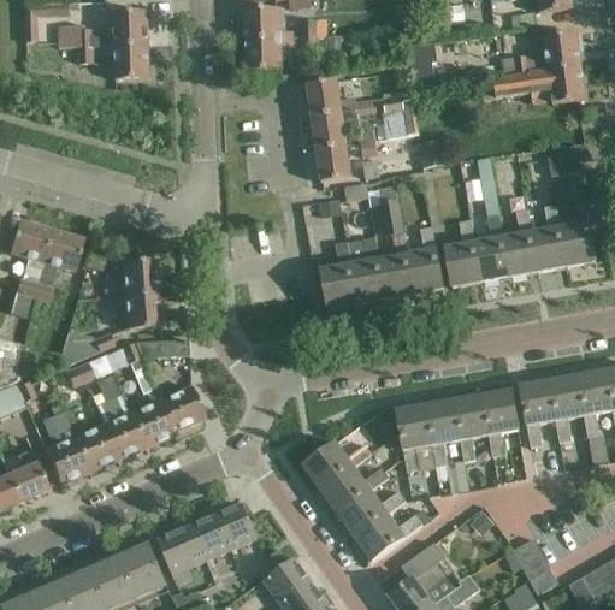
[(486,0),(491,33),(506,30),(501,0),(486,0)]
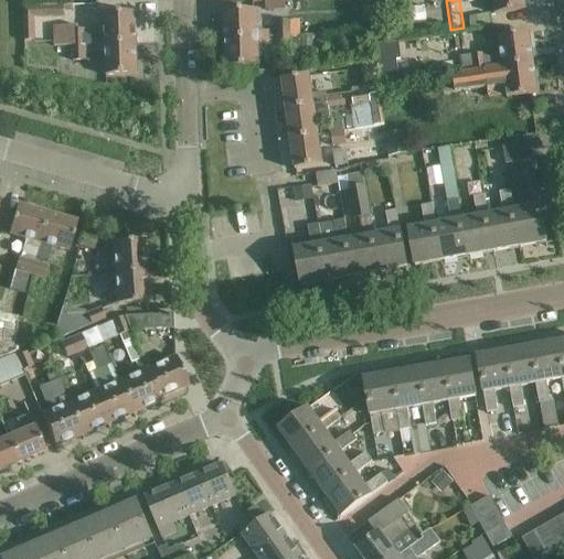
[(492,0),(495,10),(502,9),(524,6),(523,0),(463,0),(492,0)]
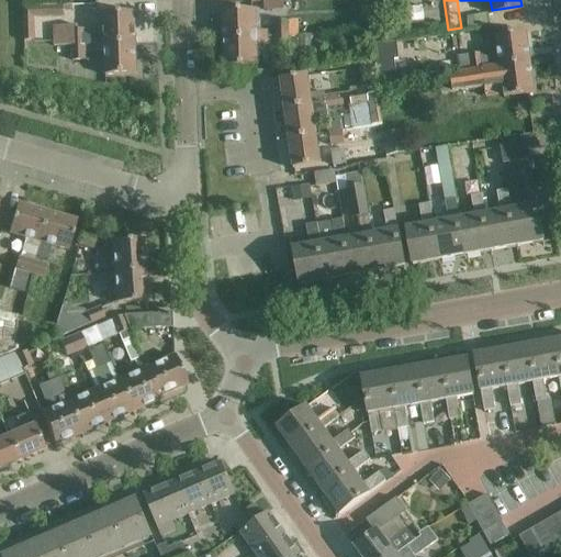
[(53,2),(21,3),(22,29),(23,29),(23,40),(33,39),(32,14),(63,14),(63,2),(53,2)]
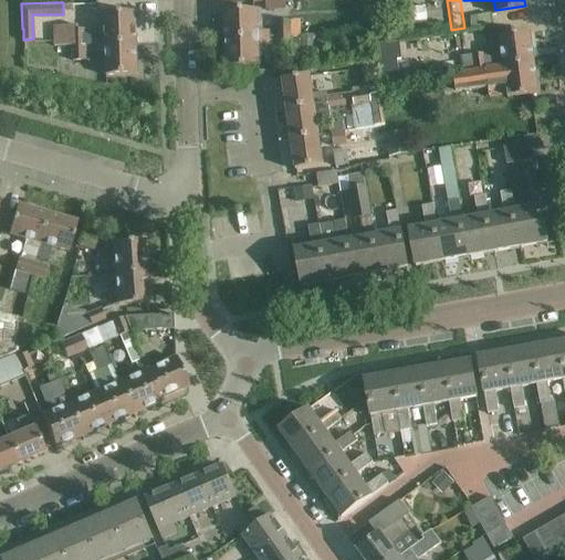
[(223,35),(268,33),(268,28),(257,28),(255,6),(222,7),(223,35)]
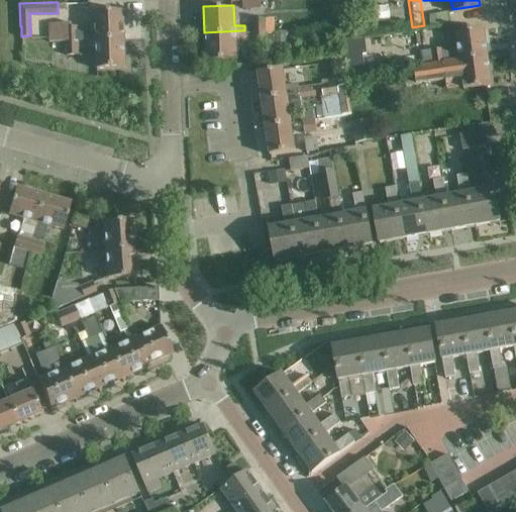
[(48,38),(66,38),(95,37),(123,36),(122,8),(94,9),(94,26),(82,27),(82,22),(72,23),(72,19),(48,20),(48,38)]
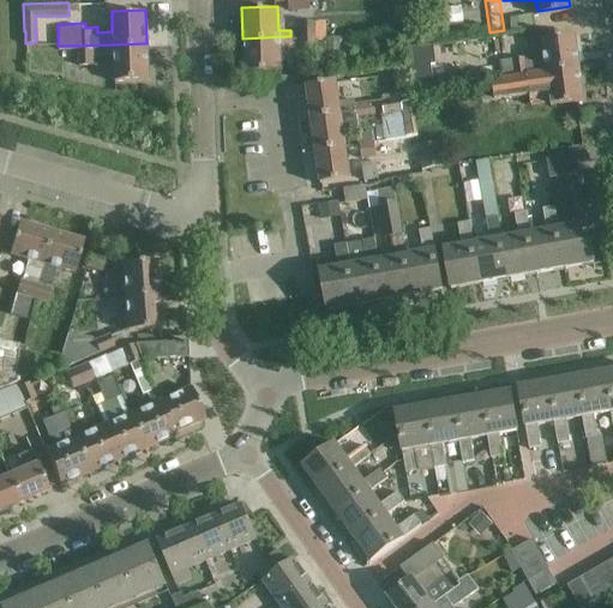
[(511,29),(534,26),(532,13),(510,16),(511,29)]
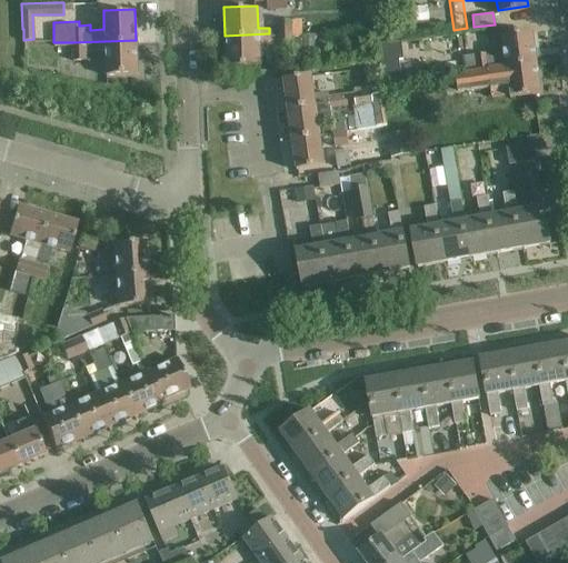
[(299,18),(290,19),(291,33),(299,33),(299,18)]
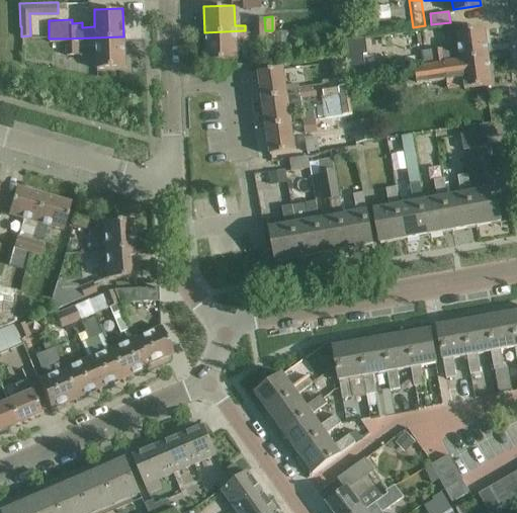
[(205,58),(226,57),(236,57),(235,36),(253,35),(254,45),(265,45),(265,43),(275,43),(274,31),(265,31),(265,30),(264,17),(253,17),(253,30),(245,30),(204,32),(205,58)]
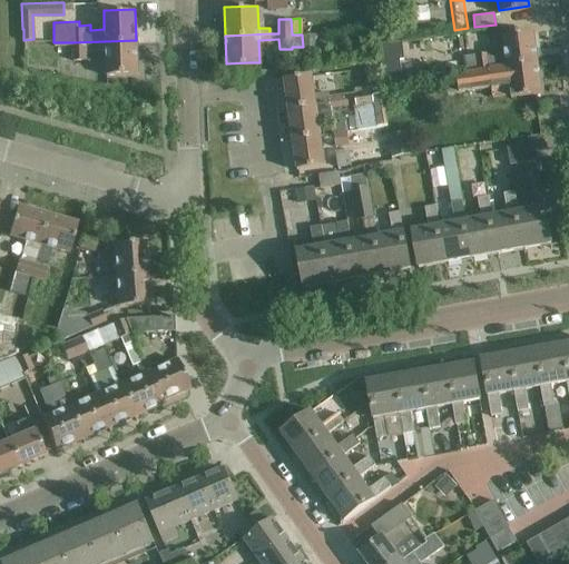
[(488,51),(464,55),(467,69),(537,59),(532,28),(501,32),(503,51),(488,53),(488,51)]
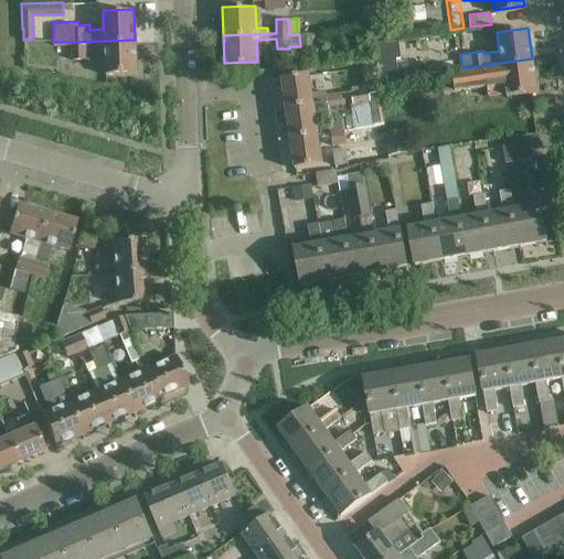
[(374,40),(380,79),(398,77),(396,56),(400,55),(397,36),(374,40)]
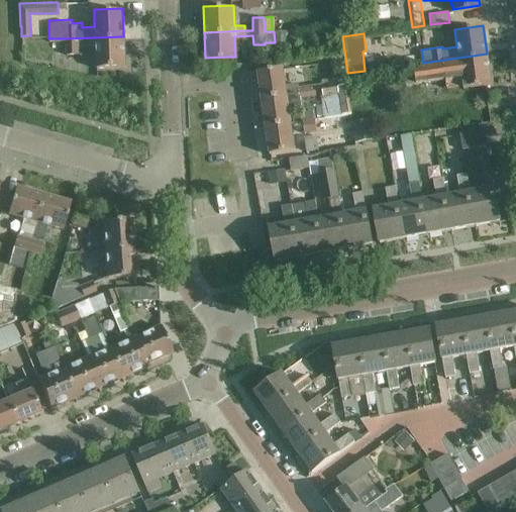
[(96,42),(96,66),(124,65),(123,36),(95,37),(66,38),(66,53),(78,52),(77,43),(96,42)]
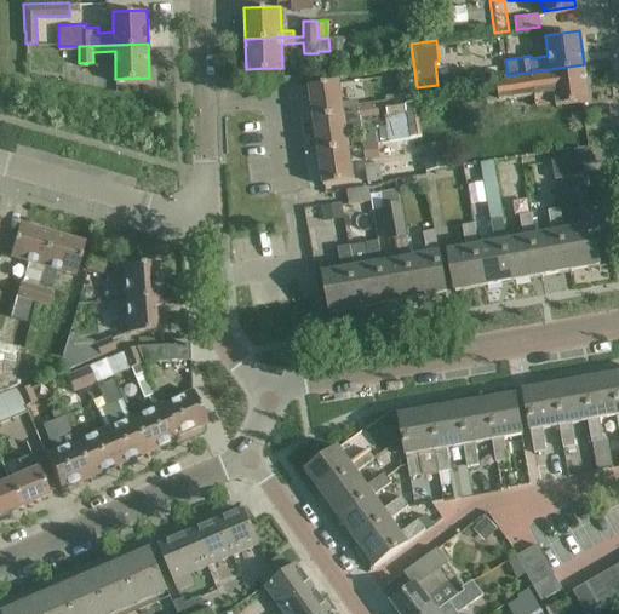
[(448,76),(492,70),(489,51),(446,58),(448,76)]
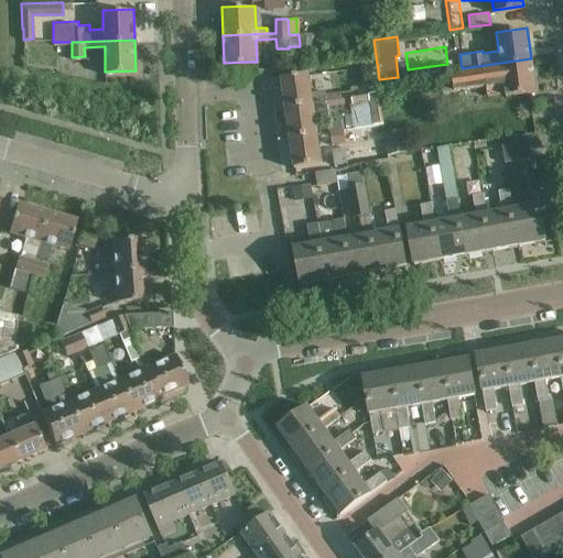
[(452,72),(451,72),(453,88),(486,84),(486,85),(487,95),(505,93),(513,91),(536,89),(531,58),(462,68),(462,69),(452,70),(452,72)]
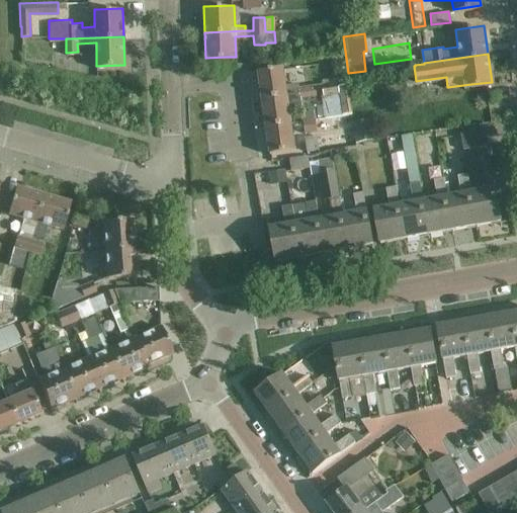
[(261,97),(360,83),(359,76),(340,79),(340,78),(335,78),(335,77),(322,78),(323,82),(298,86),(297,81),(284,83),(282,66),(257,69),(261,97)]
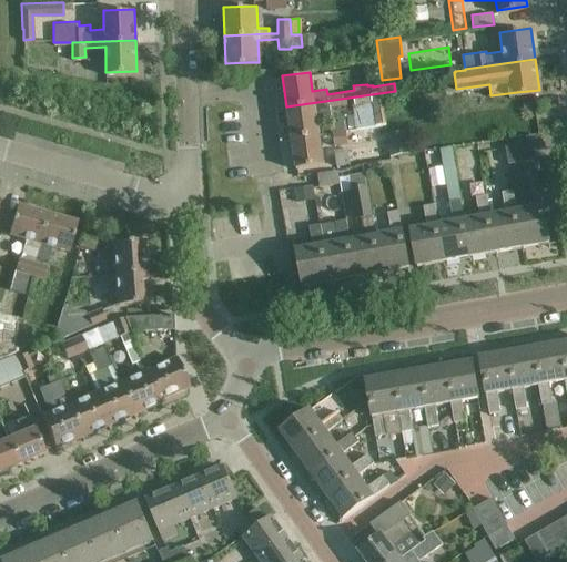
[(395,91),(286,106),(291,136),(319,132),(316,116),(356,111),(358,126),(386,122),(383,98),(396,96),(395,91)]
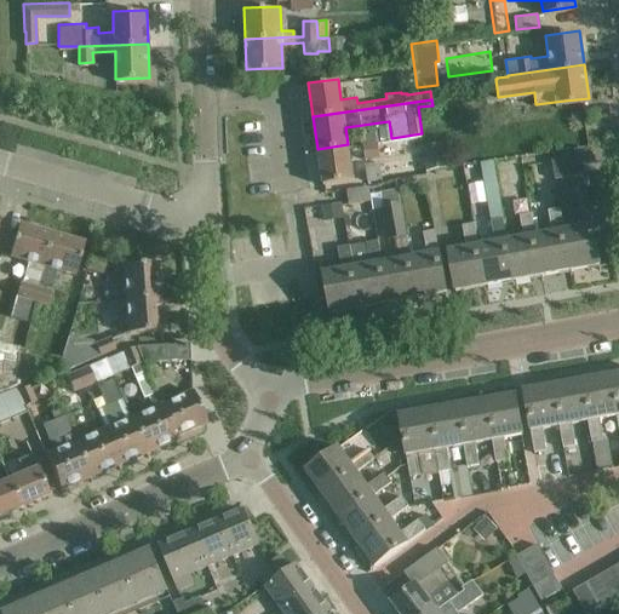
[(447,138),(422,143),(427,168),(452,164),(447,138)]
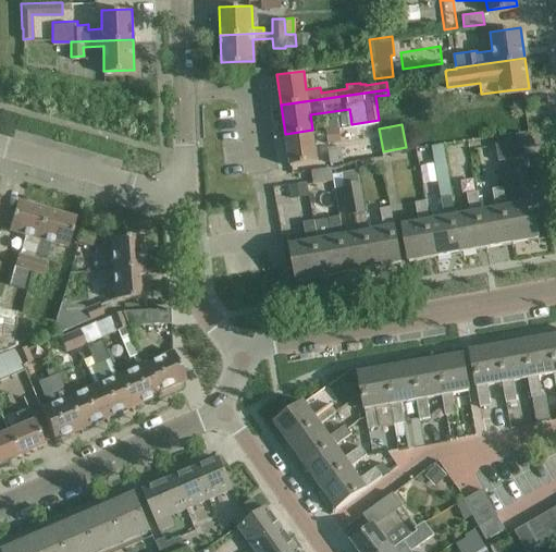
[(289,163),(311,160),(317,160),(312,130),(285,134),(289,163)]
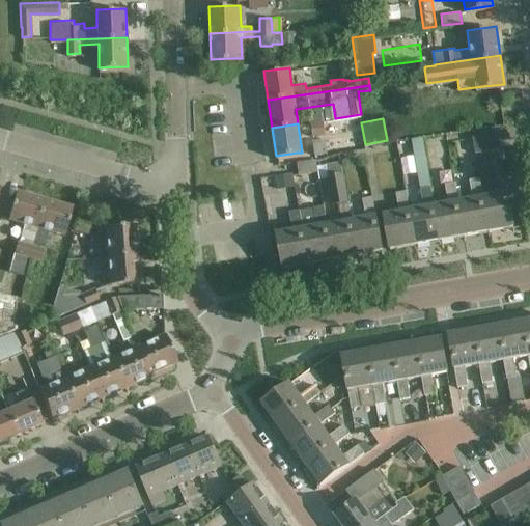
[(464,151),(474,149),(474,150),(499,146),(496,131),(462,137),(464,151)]
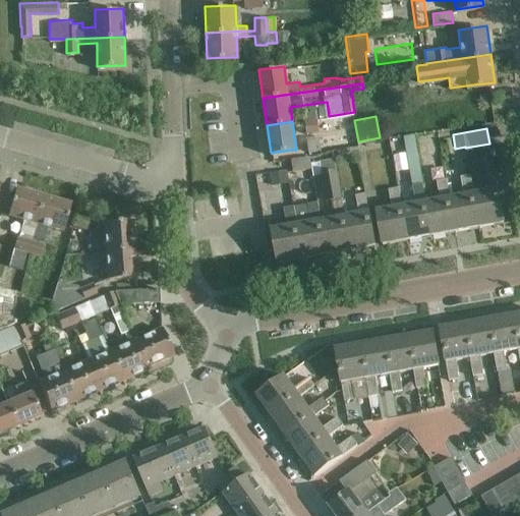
[(400,204),(406,237),(430,233),(424,199),(424,198),(413,132),(403,134),(415,201),(401,204),(400,204)]
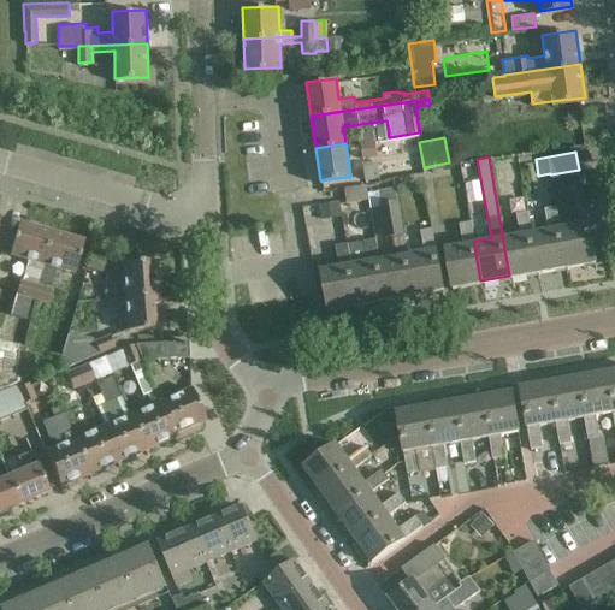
[(364,177),(377,176),(379,175),(377,159),(361,160),(364,177)]
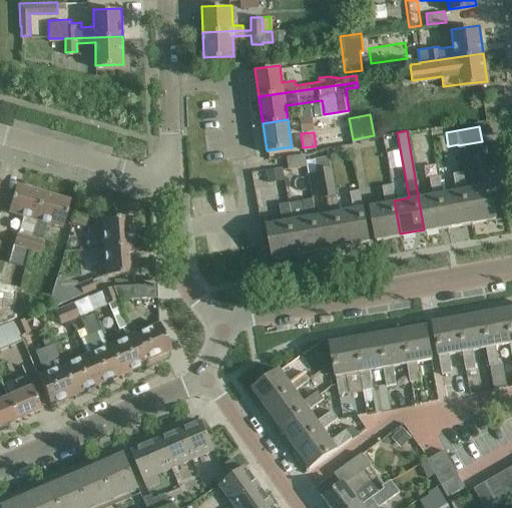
[(288,166),(307,164),(305,152),(287,155),(288,166)]
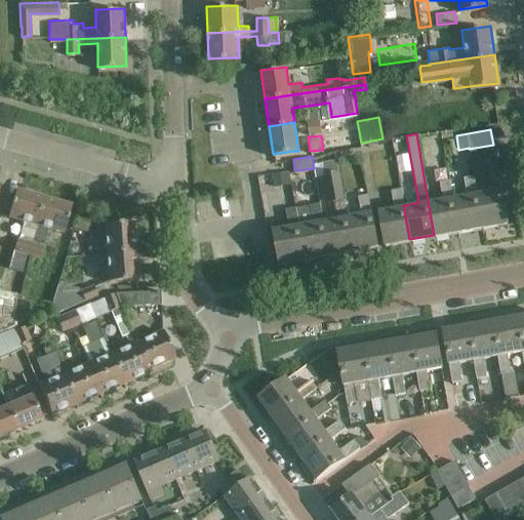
[(328,253),(352,249),(346,215),(347,214),(336,157),(321,160),(328,202),(333,201),(336,216),(323,220),(322,220),(328,253)]
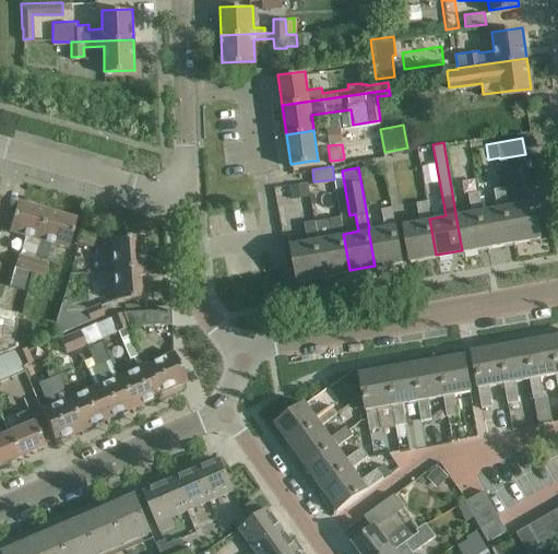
[(503,185),(501,185),(499,176),(476,180),(478,189),(479,196),(490,193),(490,197),(488,197),(490,208),(482,209),(488,246),(513,240),(507,204),(508,204),(503,185)]
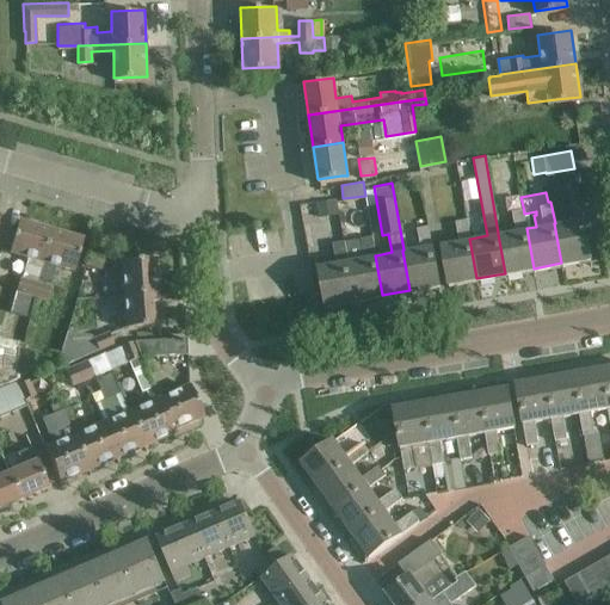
[(593,195),(579,197),(567,198),(571,221),(555,223),(554,223),(561,263),(590,258),(586,239),(601,235),(593,195)]
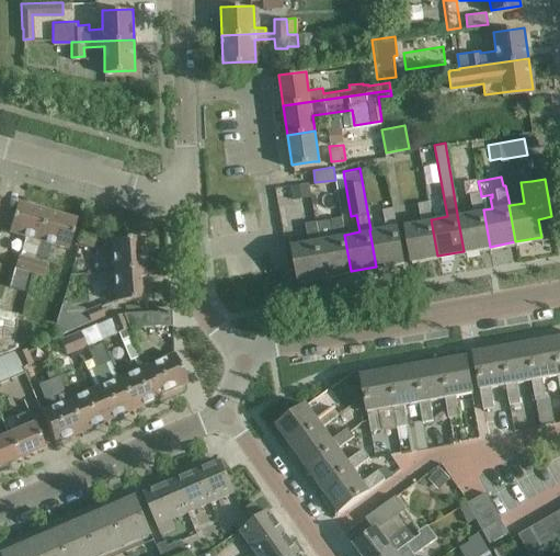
[(308,181),(292,184),(294,197),(311,194),(308,181)]
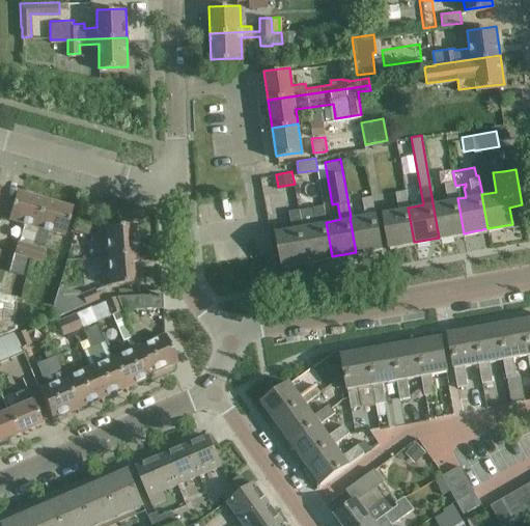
[(268,175),(260,176),(262,189),(262,191),(270,190),(268,175)]
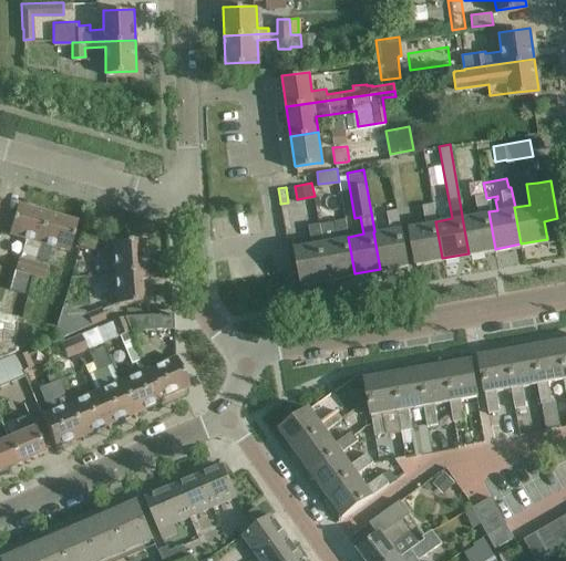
[(477,214),(462,216),(462,217),(469,253),(495,249),(489,211),(486,198),(485,191),(474,194),(477,214)]
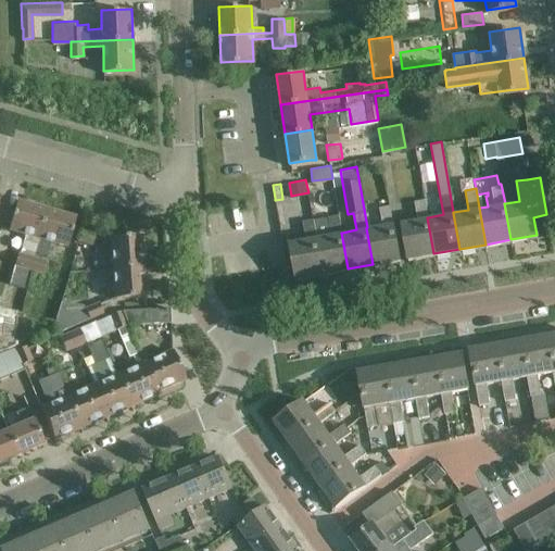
[(8,227),(24,232),(19,251),(16,250),(8,282),(23,286),(28,266),(32,254),(33,250),(45,207),(15,198),(8,227)]
